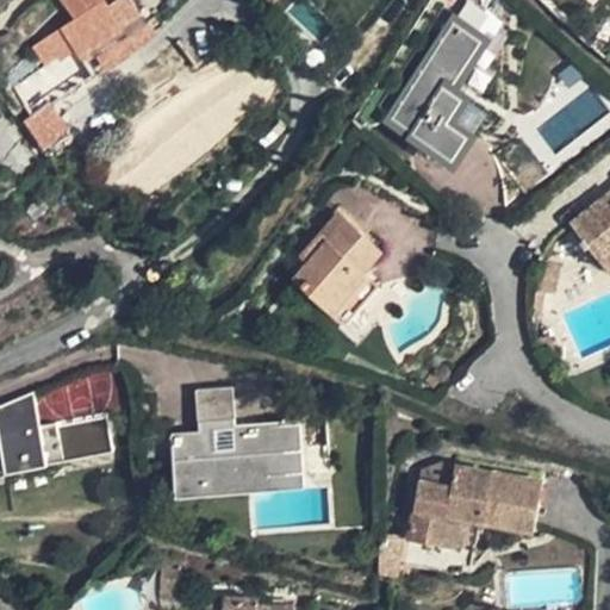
[(74,49),(85,63),(145,22),(131,0),(57,0),(64,7),(73,0),(100,0),(101,1),(32,48),(43,63),(54,55),(57,60),(74,49)]
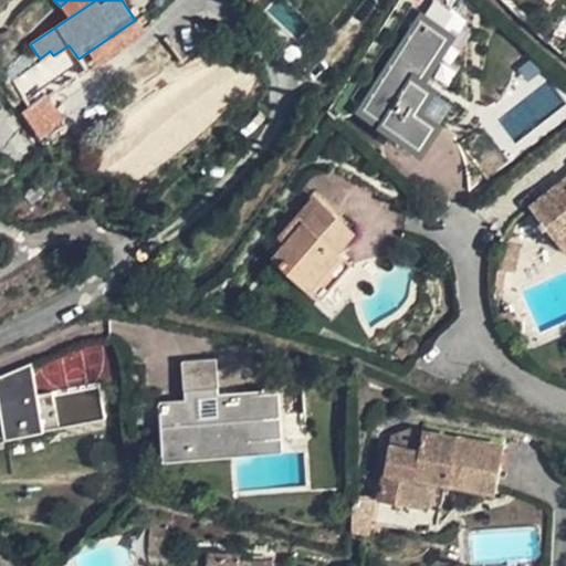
[(365,108),(420,144),(433,124),(415,112),(429,91),(416,83),(446,38),(420,21),(365,108)]
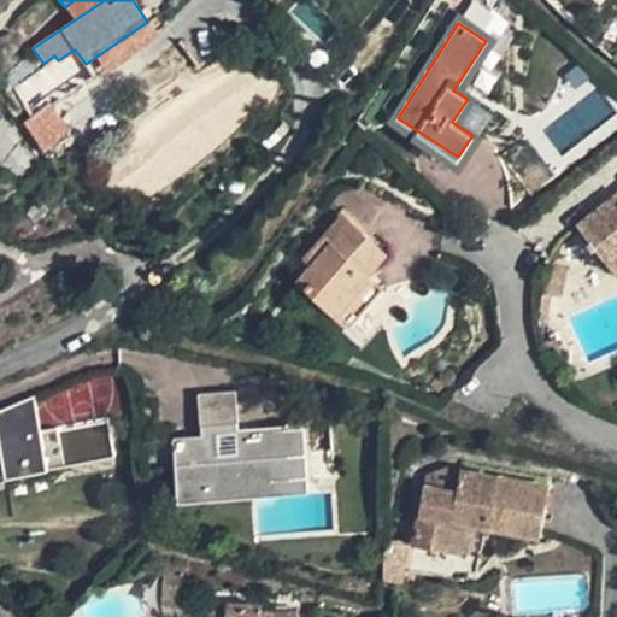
[(69,130),(50,104),(23,123),(45,151),(69,130)]
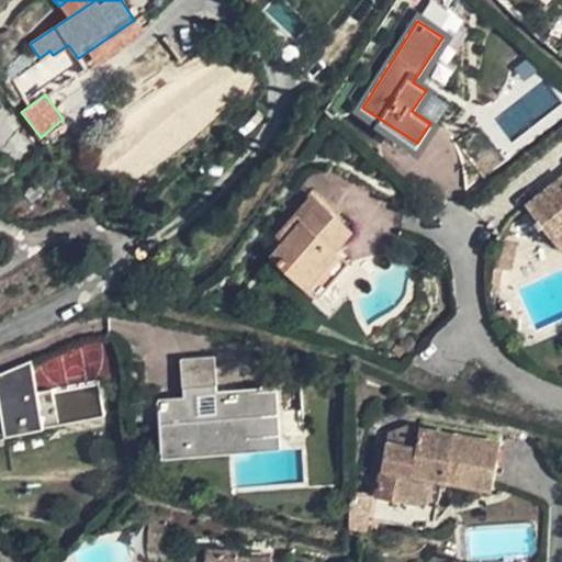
[(561,177),(526,204),(554,240),(561,234),(561,177)]
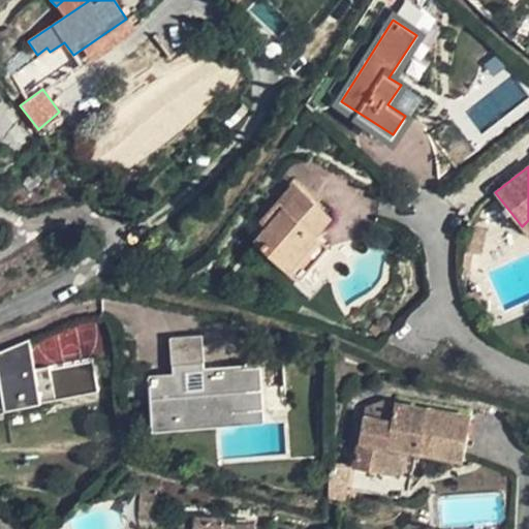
[(314,236),(330,216),(293,183),(253,228),(260,235),(256,240),(292,272),(320,241),(314,236)]
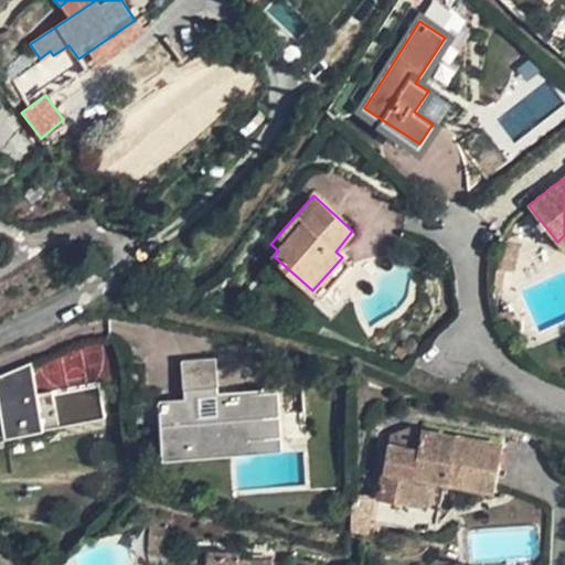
[(353,267),(342,257),(312,290),(324,300),(353,267)]
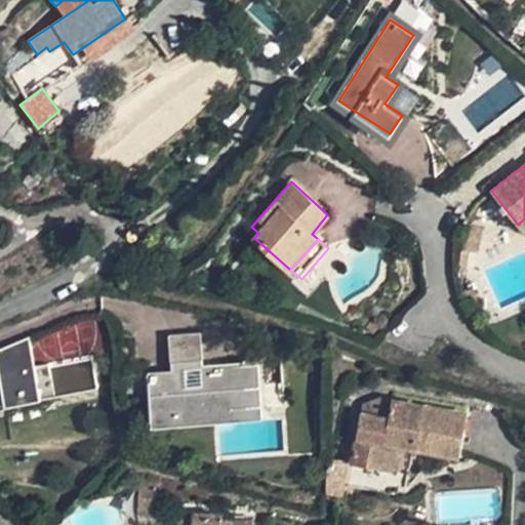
[(206,414),(206,410),(253,406),(250,364),(203,367),(199,334),(168,336),(171,372),(151,374),(154,414),(174,413),(174,416),(206,414)]
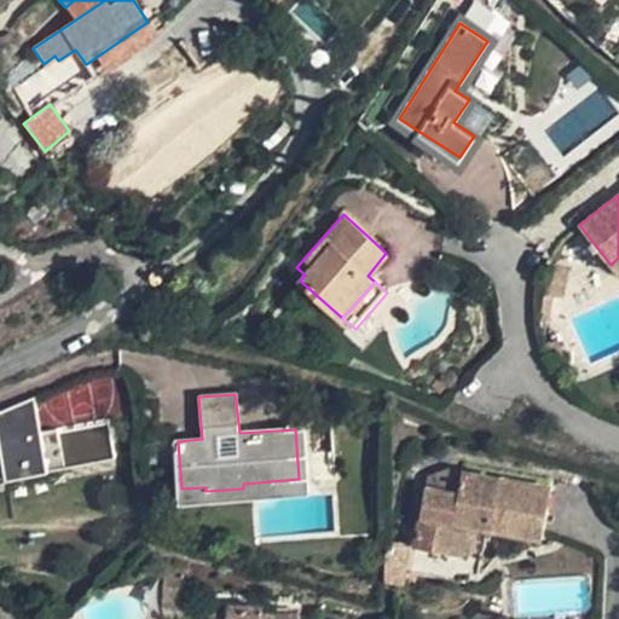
[(0,421),(36,414),(34,398),(0,412),(0,421)]
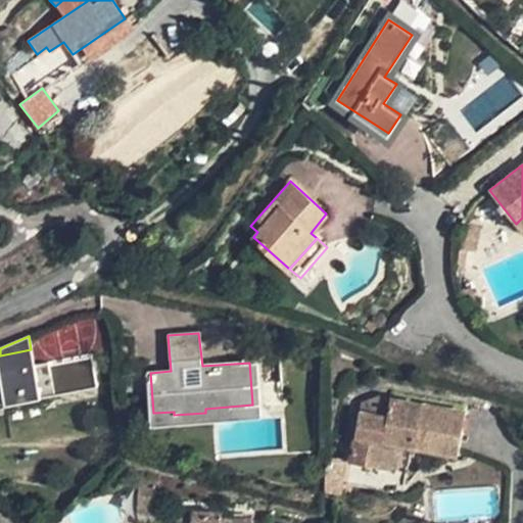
[(31,349),(0,355),(0,372),(35,366),(31,349)]
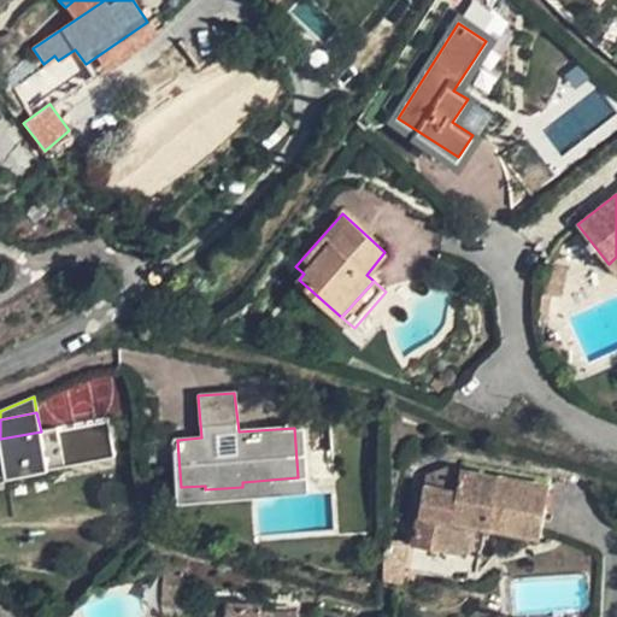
[(115,457),(107,418),(41,432),(0,439),(0,453),(1,454),(5,471),(6,479),(115,457)]
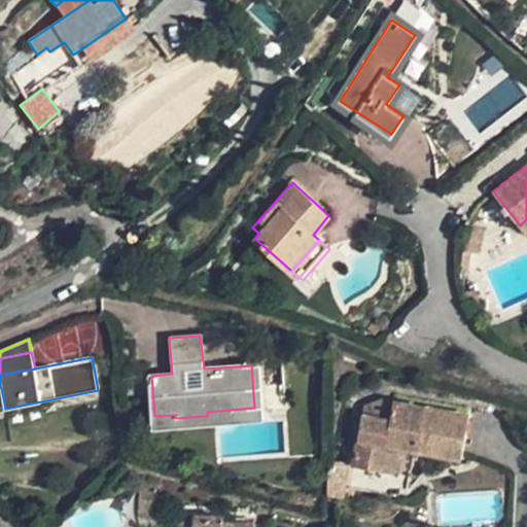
[(393,401),(384,400),(362,408),(361,416),(390,420),(393,401)]
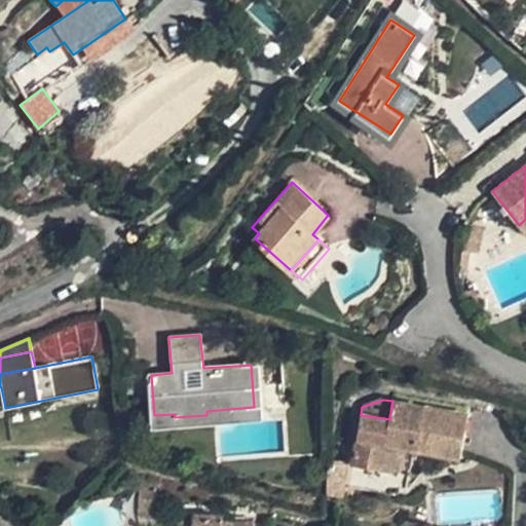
[(361,415),(352,464),(409,474),(413,449),(461,457),(465,434),(468,414),(392,401),(389,419),(361,415)]
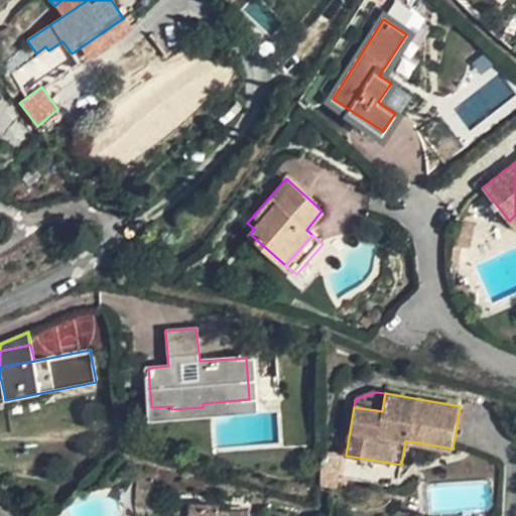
[(341,453),(319,449),(319,485),(336,487),(341,453)]
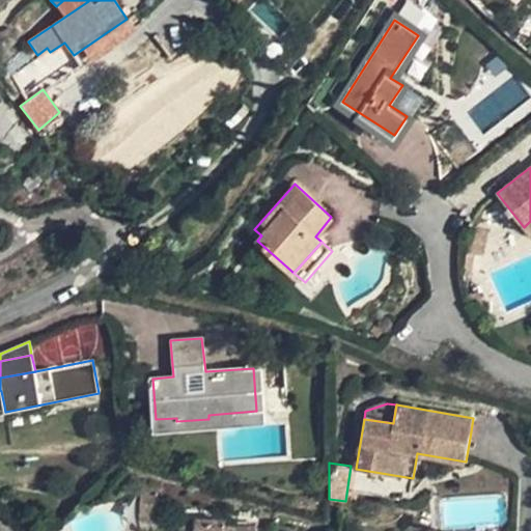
[(162,490),(140,488),(139,525),(160,525),(162,490)]
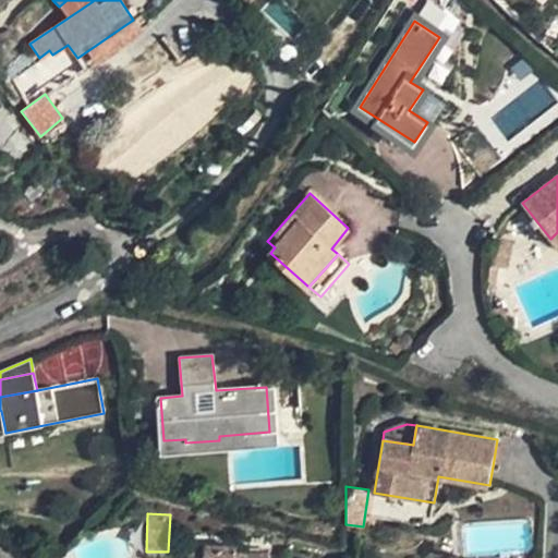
[(204,547),(204,554),(187,554),(186,557),(269,557),(270,555),(235,555),(235,548),(204,547)]
